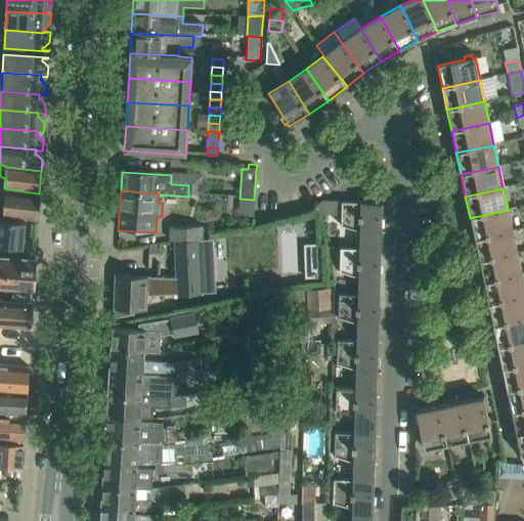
[(38,221),(39,197),(5,193),(0,191),(0,205),(5,207),(3,218),(38,221)]
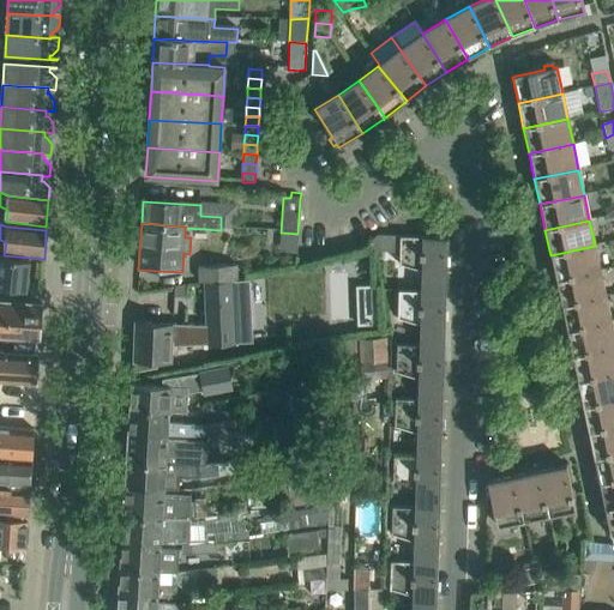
[(445,294),(446,239),(399,237),(377,236),(374,239),(375,253),(398,253),(398,266),(399,266),(422,273),(421,293),(421,294),(445,294)]
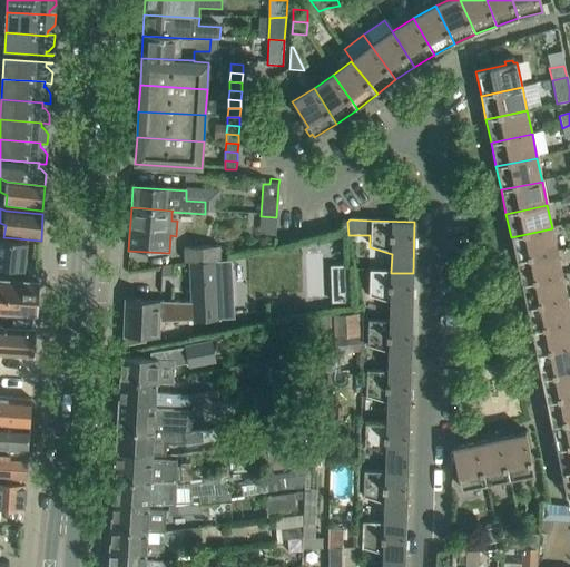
[(557,253),(552,228),(511,237),(516,261),(557,253)]
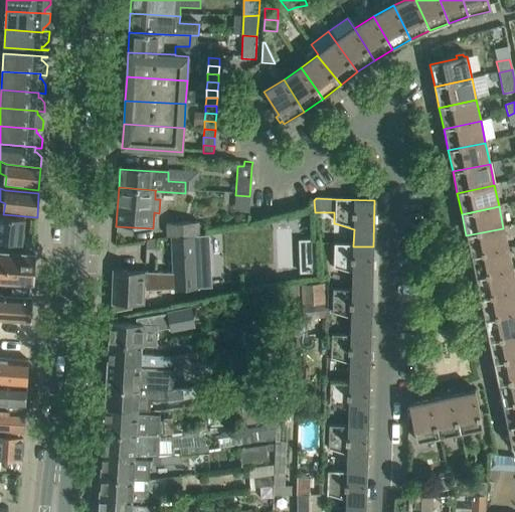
[(0,243),(23,245),(25,220),(1,219),(0,237),(0,243)]
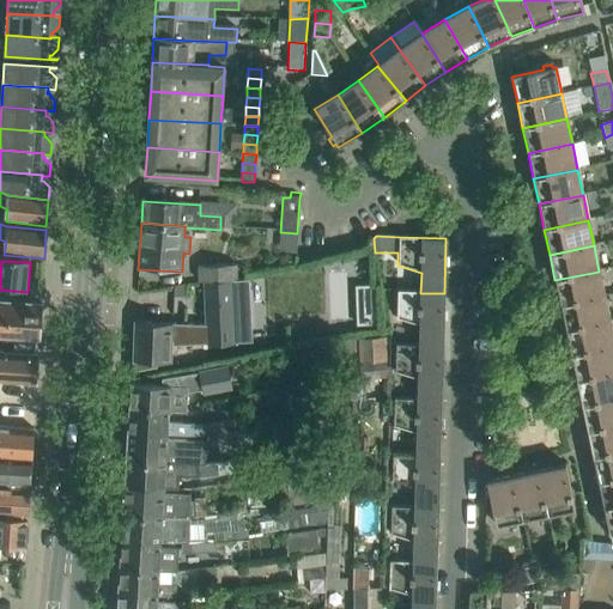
[(237,278),(237,267),(199,268),(199,284),(205,284),(205,285),(237,278)]
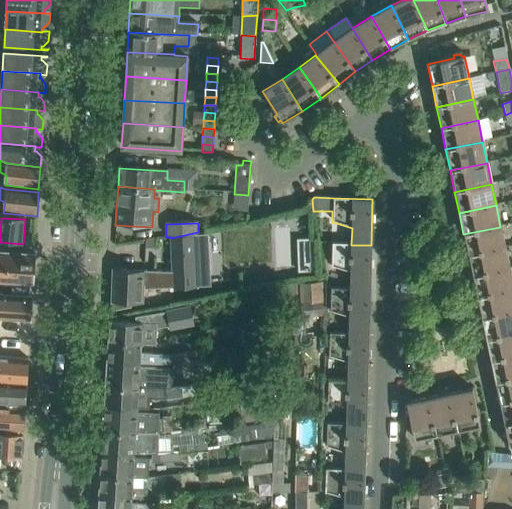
[(505,248),(500,227),(463,234),(468,255),(505,248)]
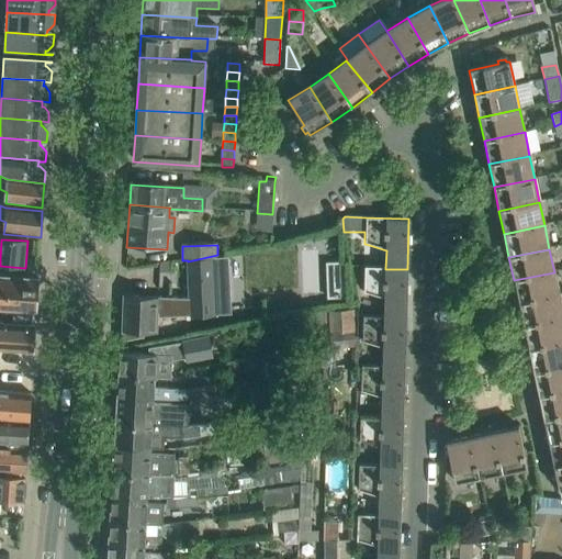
[(225,331),(222,259),(217,259),(217,255),(188,261),(190,317),(191,316),(192,336),(225,331)]
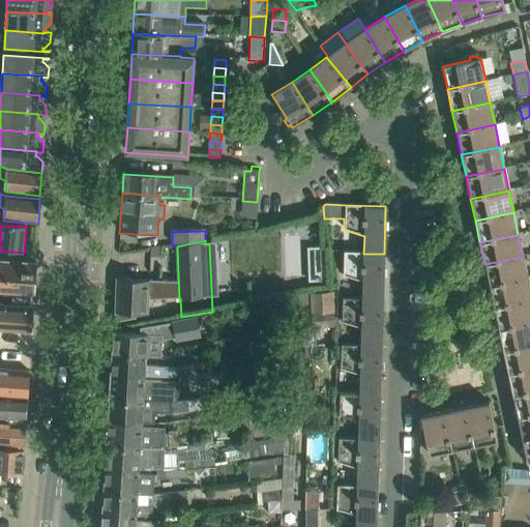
[(383,300),(384,254),(363,254),(363,253),(343,253),(343,277),(344,277),(344,276),(362,283),(362,299),(362,300),(383,300)]
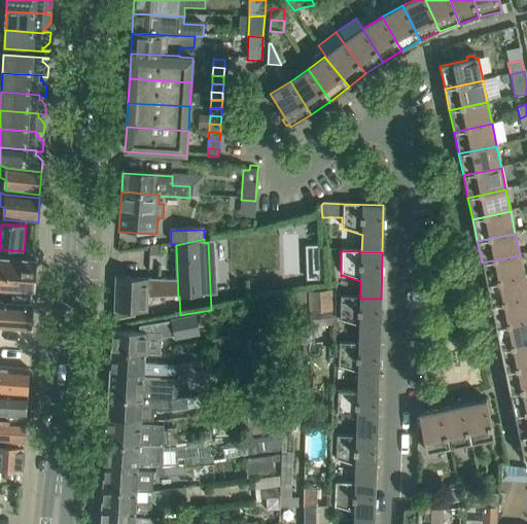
[(312,252),(312,287),(330,286),(329,252),(312,252)]
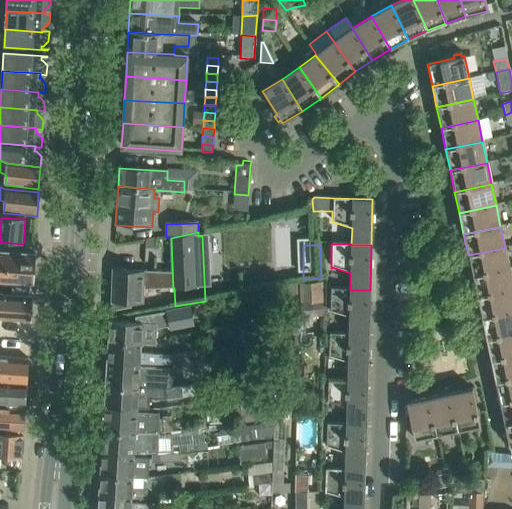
[(509,269),(505,248),(468,255),(472,277),(509,269)]
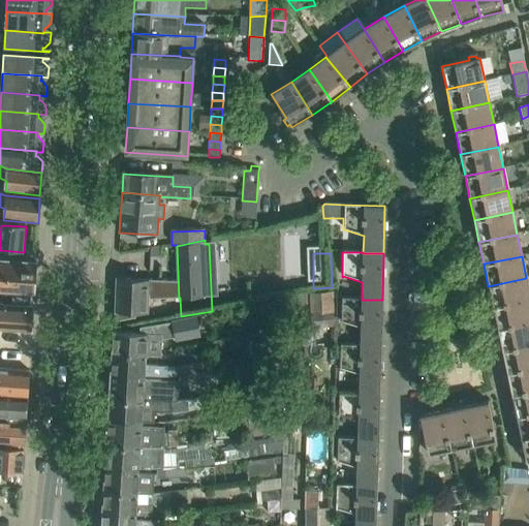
[(222,279),(221,261),(212,263),(213,279),(222,279)]
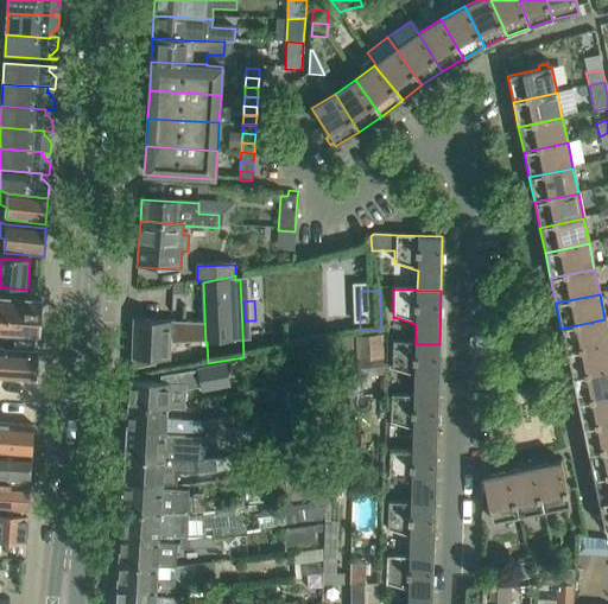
[(0,336),(38,338),(40,304),(0,302),(0,336)]
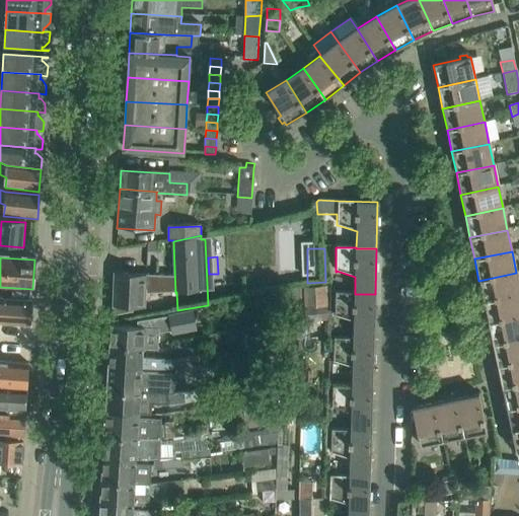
[(518,294),(518,286),(516,273),(478,281),(484,302),(518,294)]
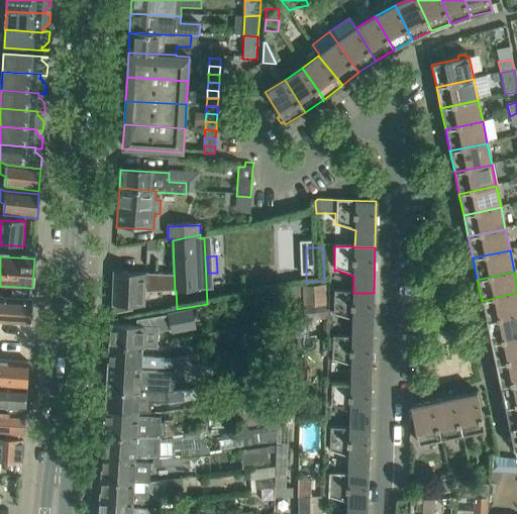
[(144,308),(145,289),(157,290),(157,277),(114,274),(111,306),(144,308)]
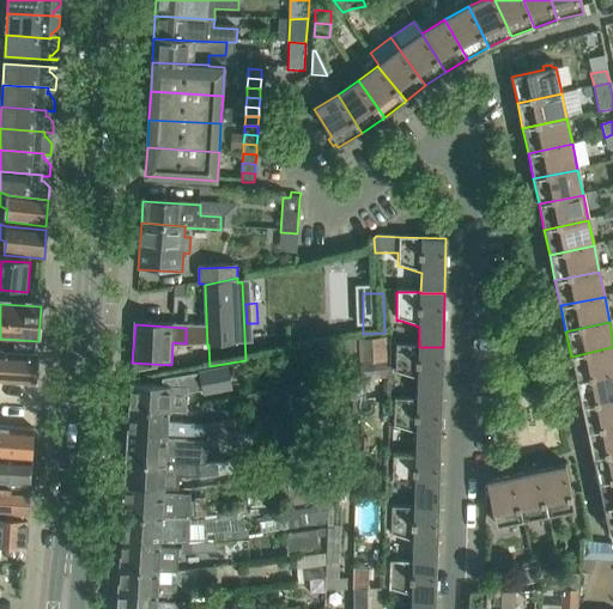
[(386,361),(384,338),(358,339),(359,363),(386,361)]
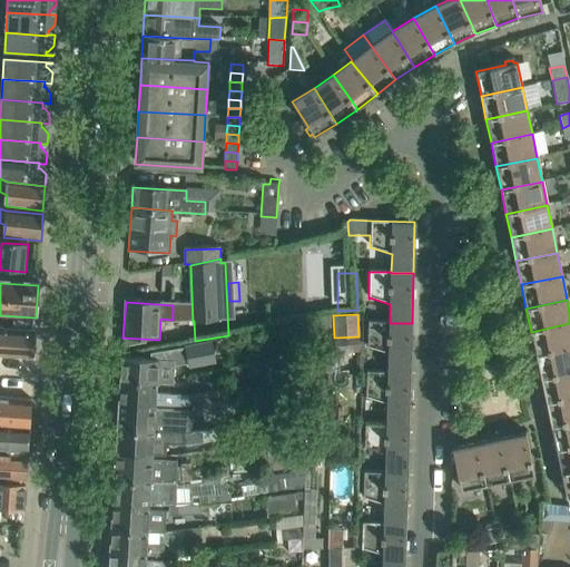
[(410,374),(412,323),(390,323),(390,322),(367,322),(366,349),(369,349),(389,354),(389,373),(410,374)]
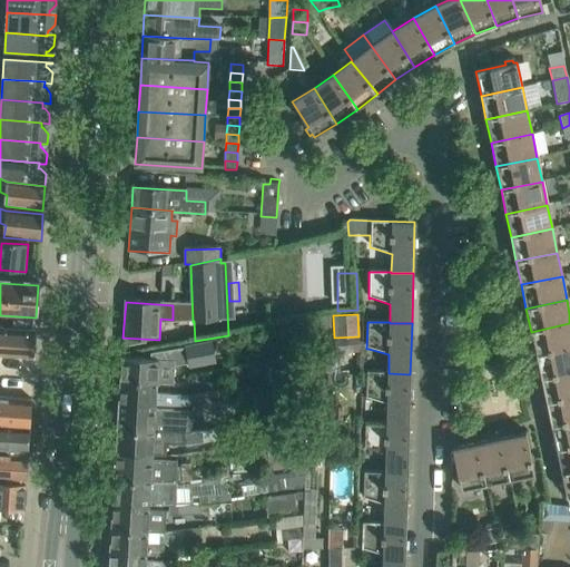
[(569,348),(569,323),(531,332),(536,355),(569,348)]
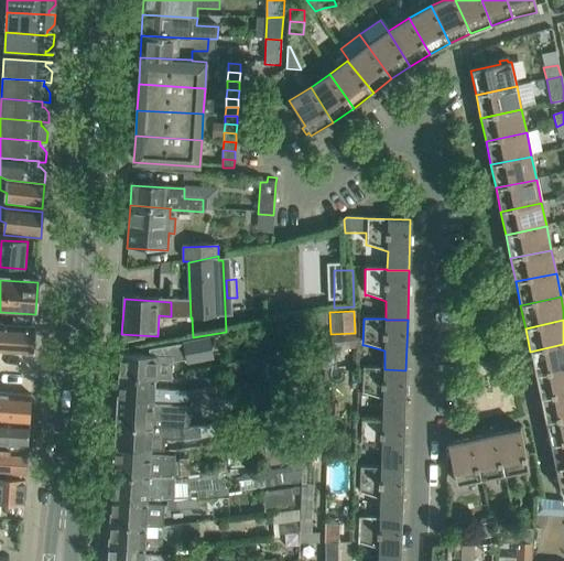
[(0,353),(33,355),(34,328),(0,326),(0,353)]
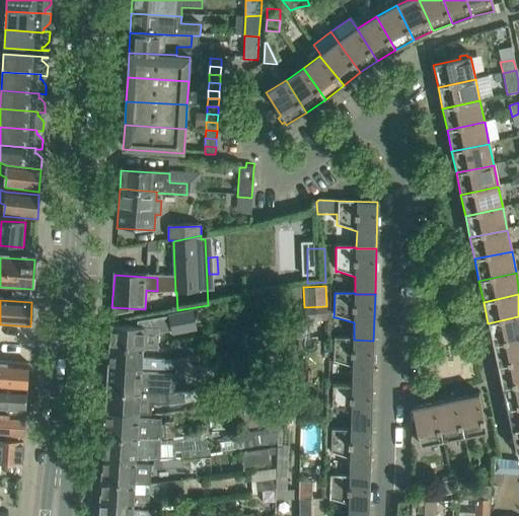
[(518,339),(518,316),(488,323),(493,345),(518,339)]
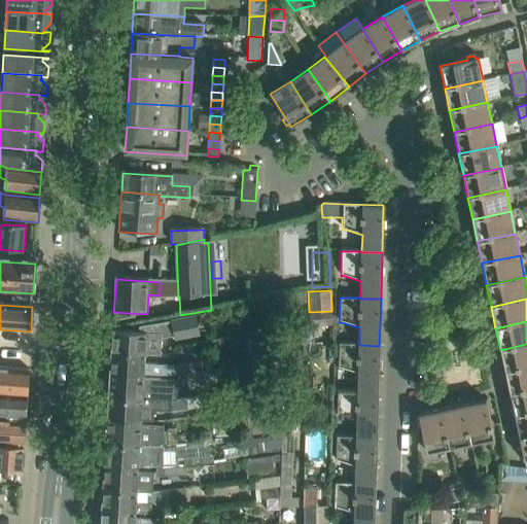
[(112,332),(111,353),(146,355),(147,335),(112,332)]
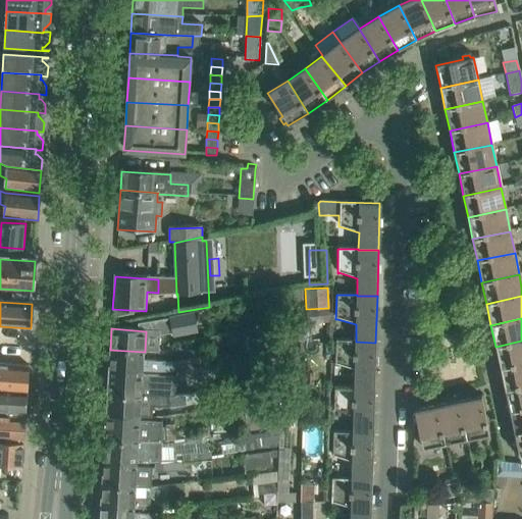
[(279,333),(268,333),(268,352),(279,351),(279,333)]
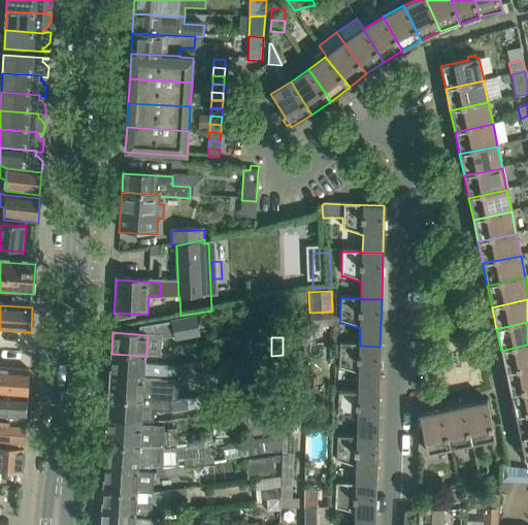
[(378,393),(380,347),(360,346),(339,345),(338,369),(339,369),(359,374),(358,392),(378,393)]
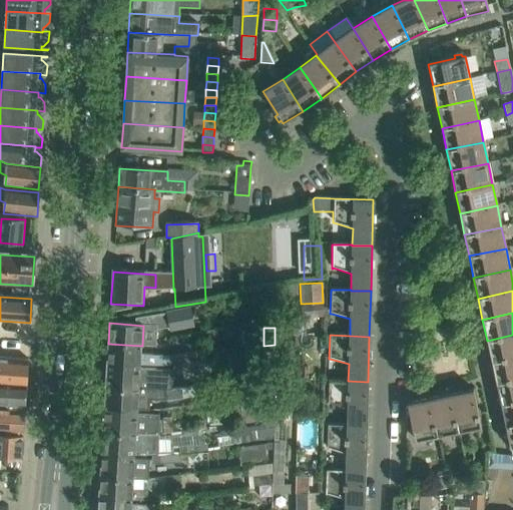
[(512,357),(512,335),(487,341),(491,363),(512,357)]
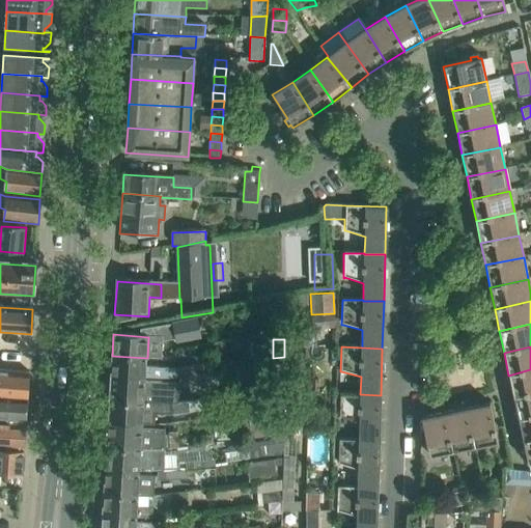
[(146,368),(147,358),(112,356),(111,377),(145,380),(171,380),(177,380),(196,378),(195,367),(172,369),(146,368)]
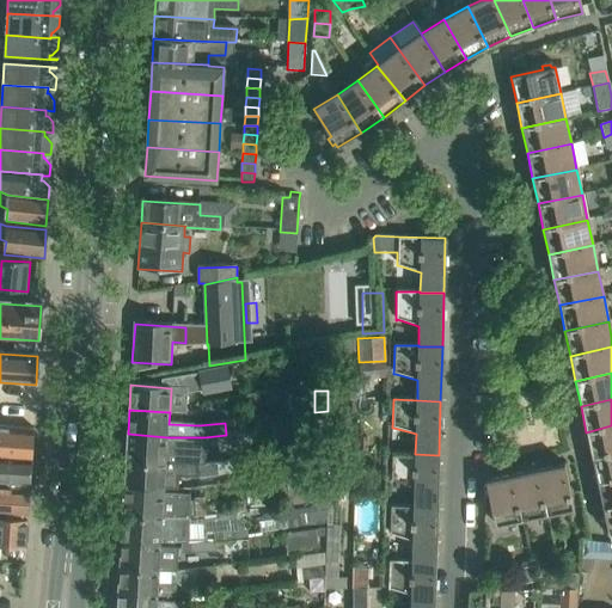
[(328,419),(310,422),(313,444),(329,441),(328,419)]
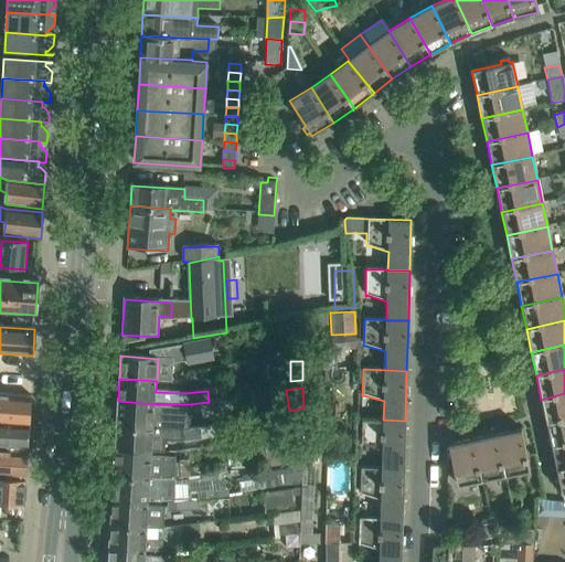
[(564,419),(564,393),(541,400),(546,423),(564,419)]
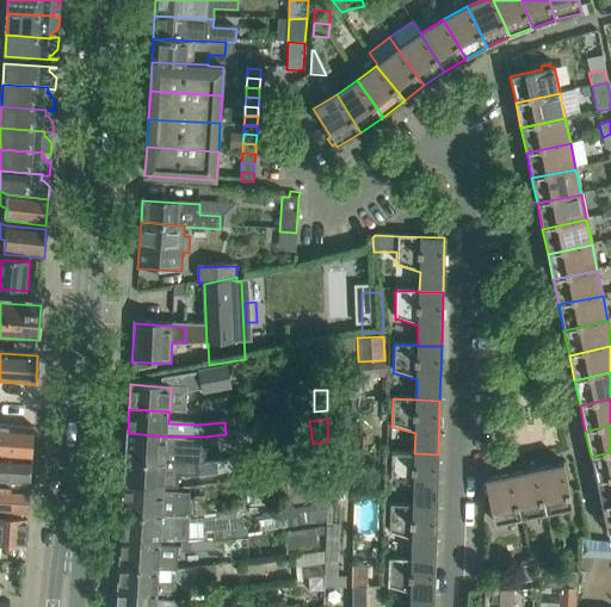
[(0,457),(31,460),(32,431),(0,427),(0,457)]
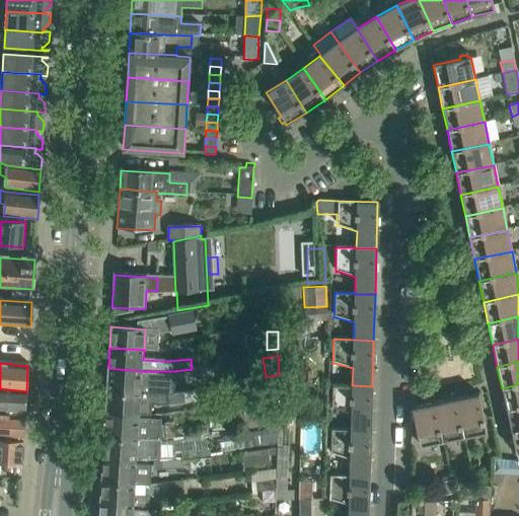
[(108,368),(106,393),(157,396),(157,395),(168,396),(174,395),(175,377),(158,376),(142,375),(142,371),(108,368)]
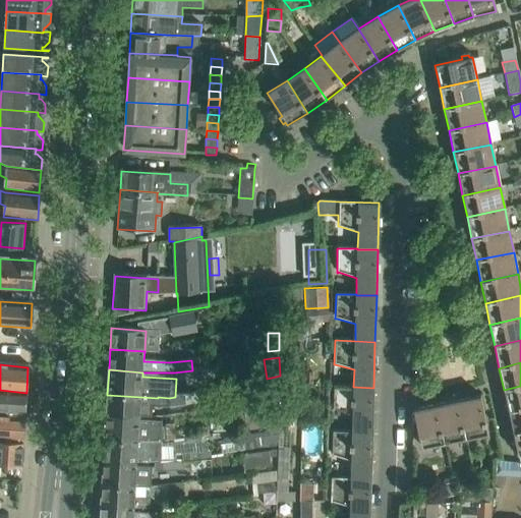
[(246,388),(249,406),(279,402),(279,383),(246,388)]
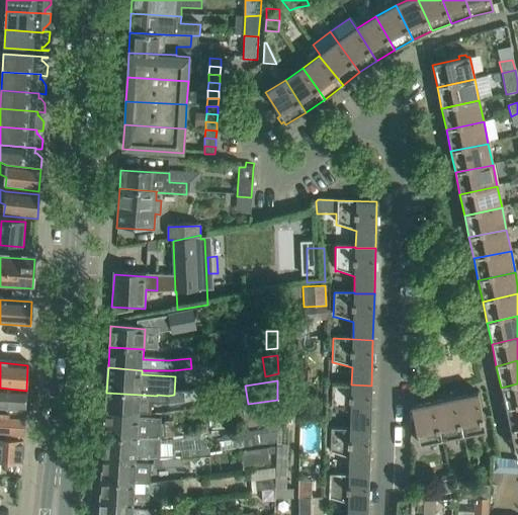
[(370,431),(371,385),(351,384),(331,383),(331,408),(332,408),(351,414),(350,430),(350,431),(370,431)]
